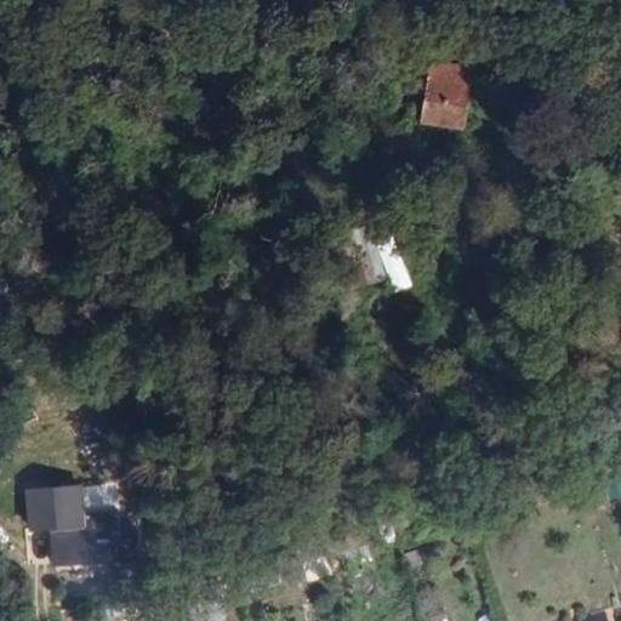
[(486,87),(488,72),(429,63),(421,121),(463,129),(469,84),(486,87)]
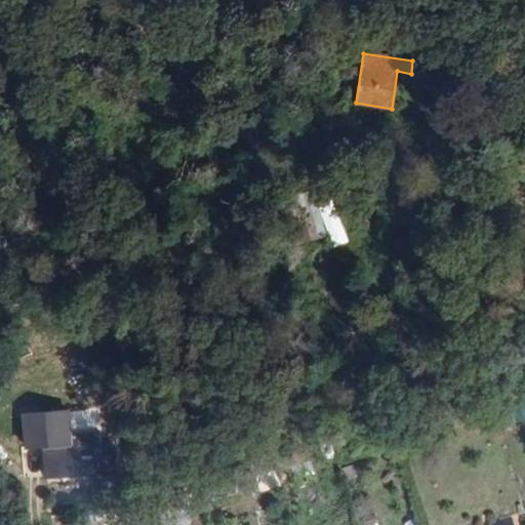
[(281,187),(277,171),(267,173),(271,190),(281,187)]
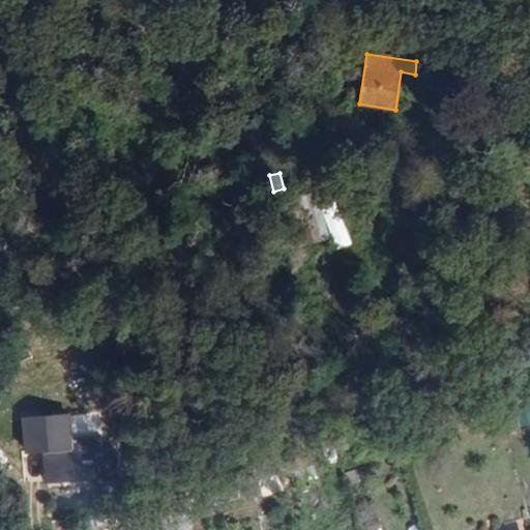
[(306,225),(303,205),(278,209),(284,230),(306,225)]
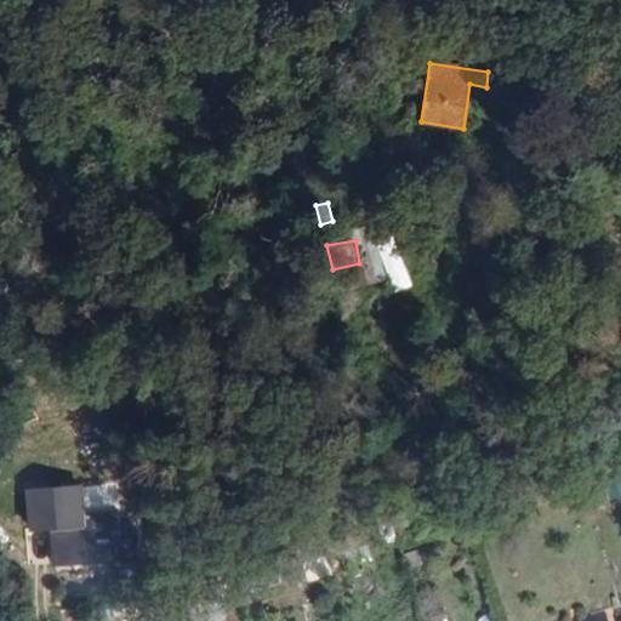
[(70,518),(64,491),(45,497),(52,523),(70,518)]
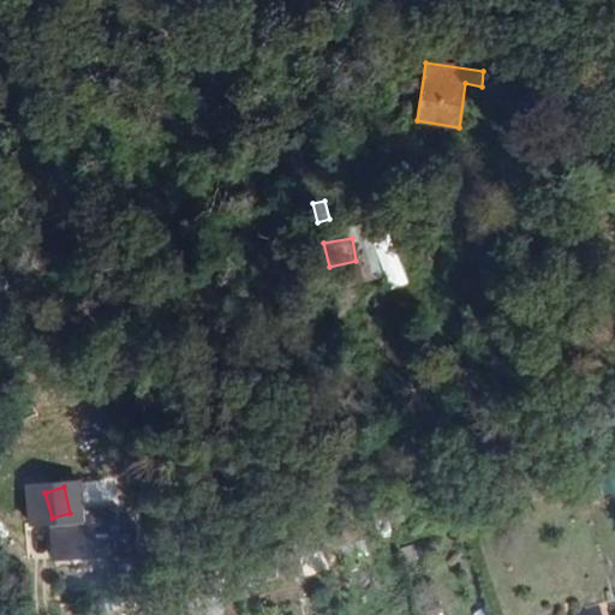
[(90,529),(52,530),(53,557),(138,554),(136,524),(114,524),(114,509),(89,511),(90,529)]
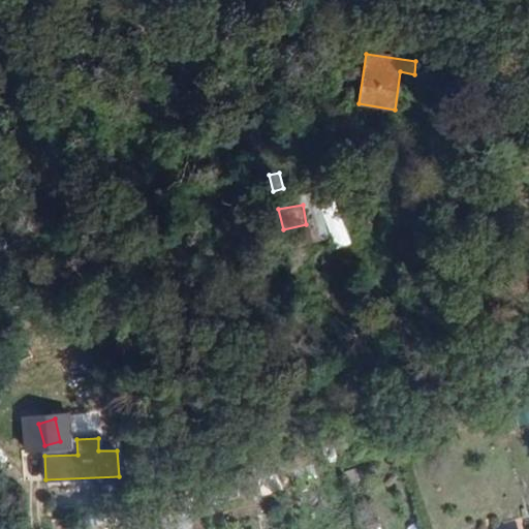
[(238,498),(234,486),(210,492),(212,504),(238,498)]
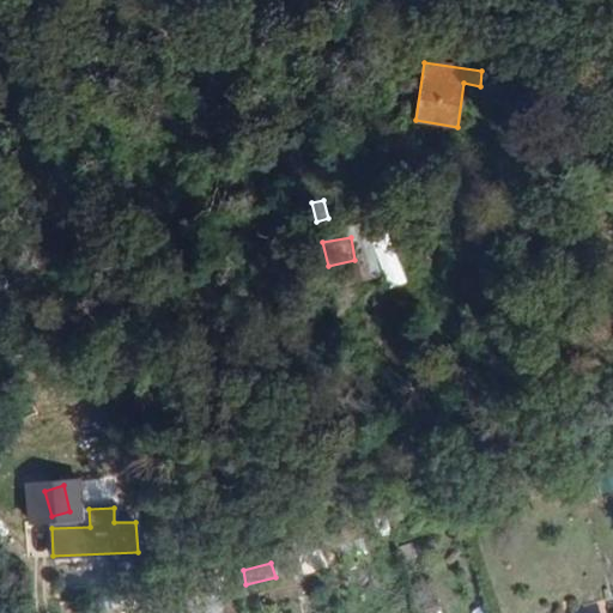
[(229,596),(222,566),(194,574),(201,604),(229,596)]
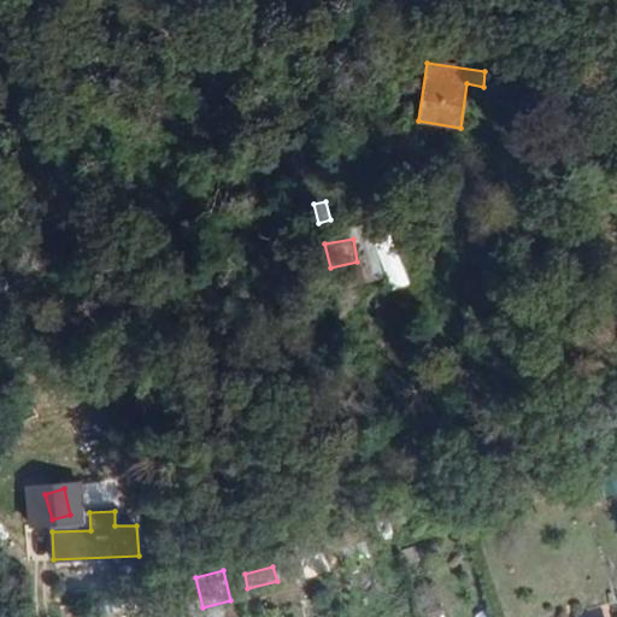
[(435,616),(442,615),(440,606),(427,610),(428,616),(435,616)]
